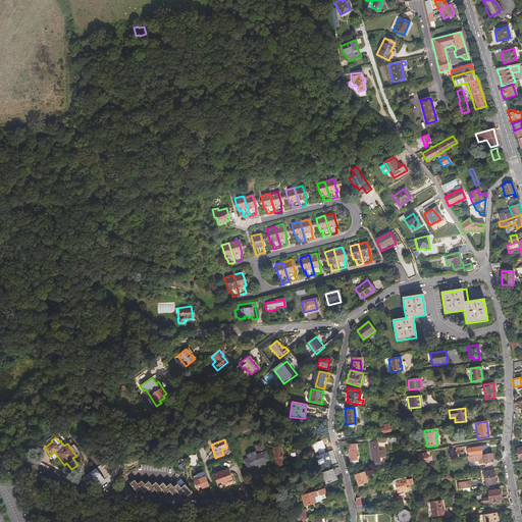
[(318,453),(319,455),(325,453),(324,449),(325,448),(322,440),(312,444),(316,453),(318,453)]
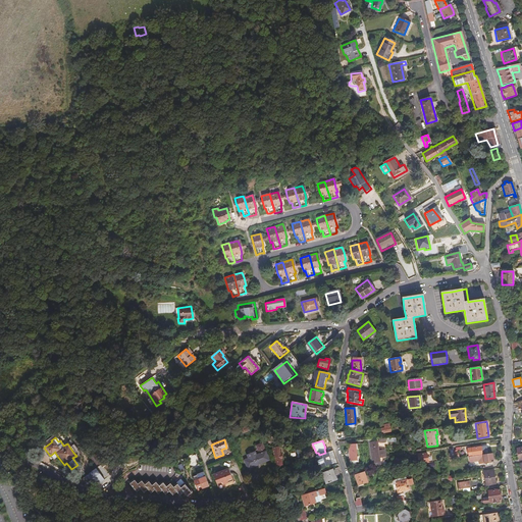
[(356,444),(348,445),(349,459),(349,462),(359,462),(359,456),(356,456),(356,450),(357,449),(356,444)]
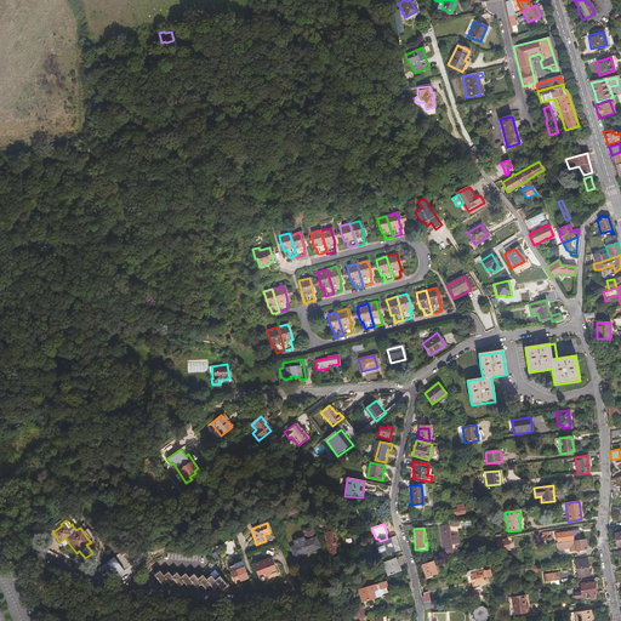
[(444,528),(437,529),(440,553),(451,551),(450,546),(457,545),(456,537),(450,539),(448,530),(444,530),(444,528)]
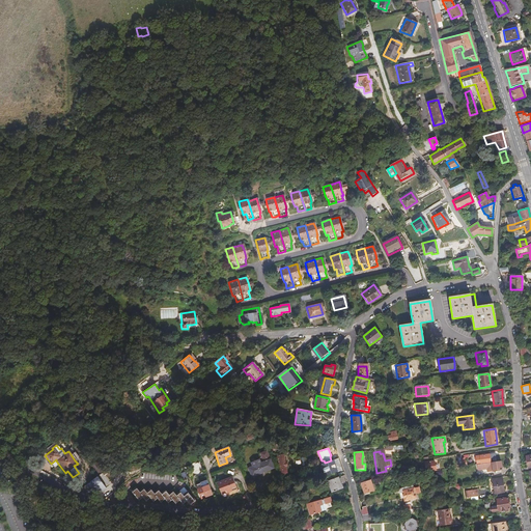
[(270,459),(269,460),(266,452),(259,455),(262,463),(248,469),(251,477),(273,468),(270,459)]
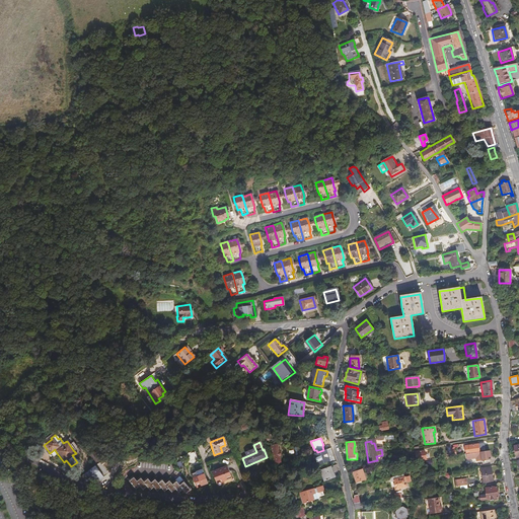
[(277,444),(270,445),(272,459),(273,459),(274,464),(280,463),(279,456),(280,455),(280,451),(278,452),(277,447),(277,444)]
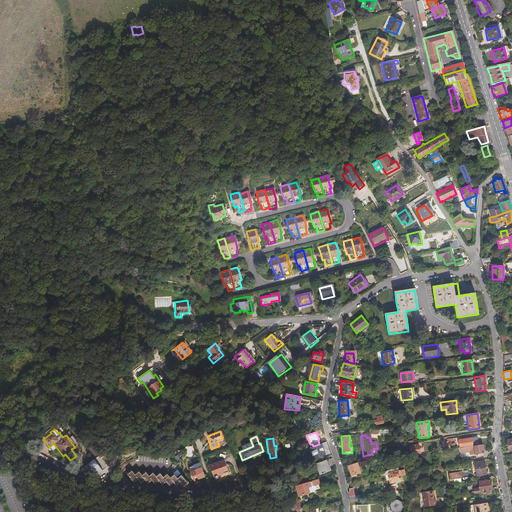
[(471,438),(458,440),(458,441),(457,441),(457,445),(459,445),(459,448),(472,446),(472,442),(471,438)]
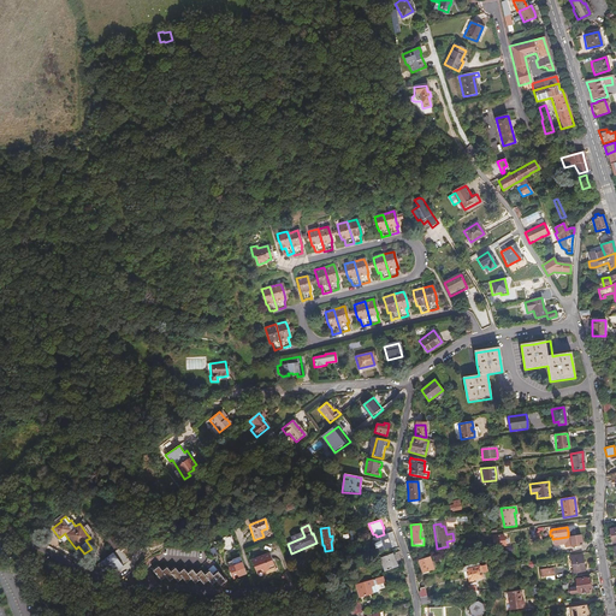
[(532,529),(528,529),(531,543),(534,542),(533,537),(538,535),(538,534),(538,532),(537,532),(532,532),(532,529)]
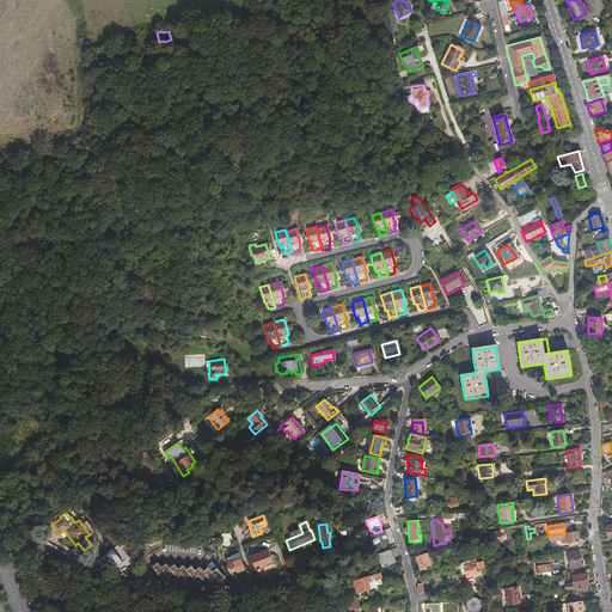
[(391,534),(389,528),(381,531),(374,533),(369,536),(374,548),(384,544),(386,548),(396,544),(391,534)]
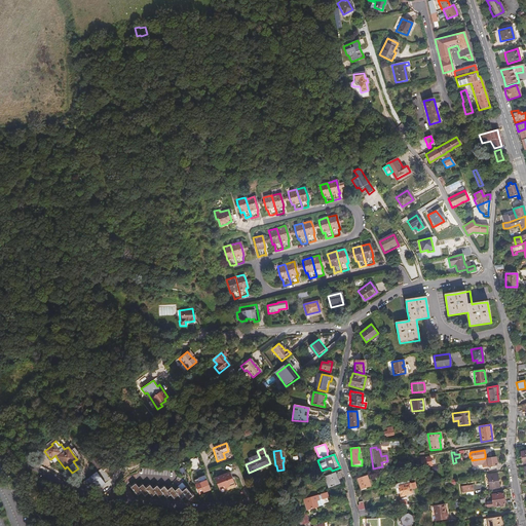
[(413,468),(429,465),(429,463),(430,462),(431,462),(430,459),(428,459),(427,456),(420,457),(420,463),(413,464),(413,468)]
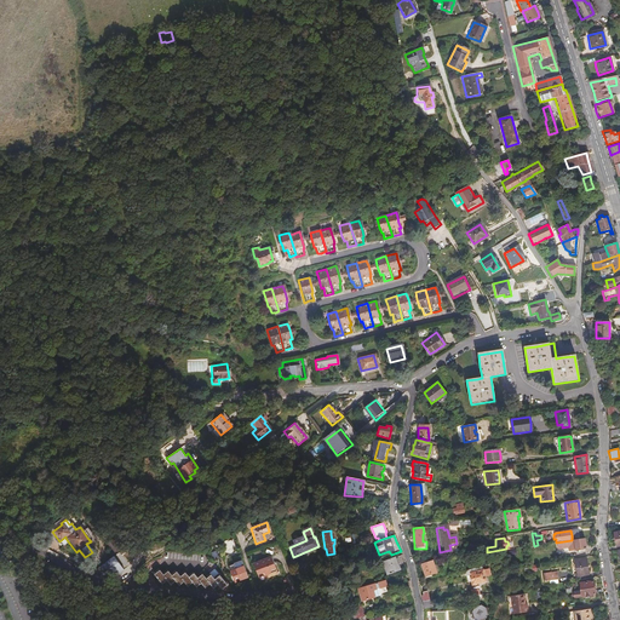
[(572,540),(556,543),(557,547),(568,546),(568,550),(586,547),(585,543),(585,539),(572,540)]
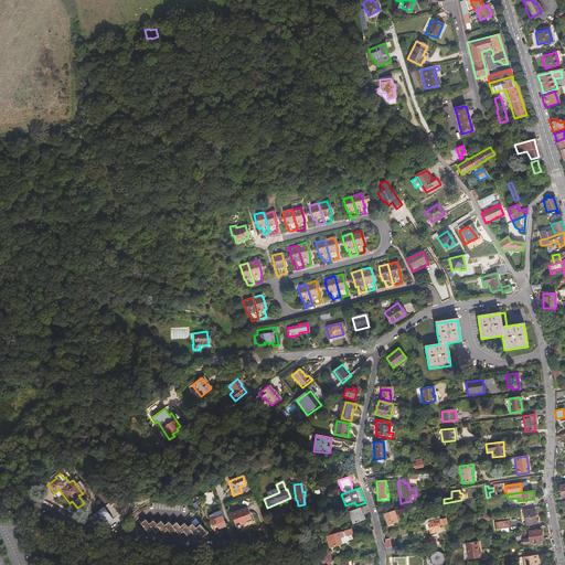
[(100,492),(95,497),(102,505),(107,500),(100,492)]
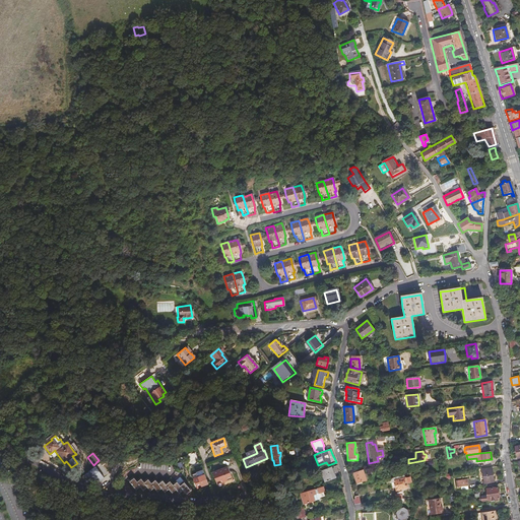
[(336,465),(320,471),(324,481),(334,478),(333,474),(339,472),(336,465)]
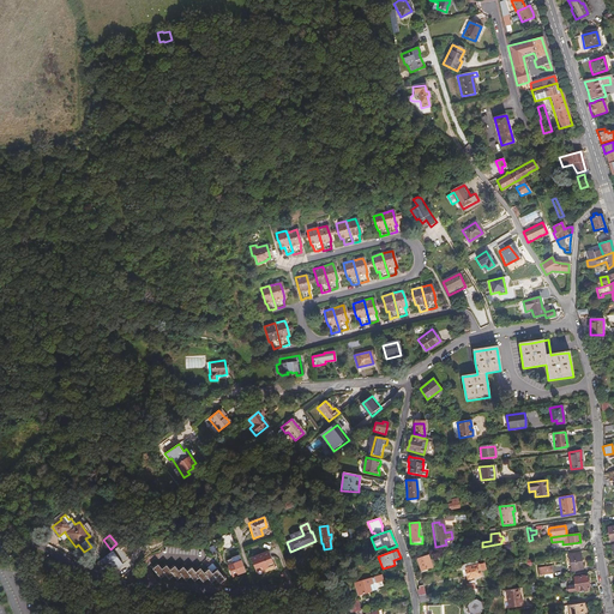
[(251,559),(254,570),(259,569),(260,571),(265,570),(272,567),(266,553),(251,559)]
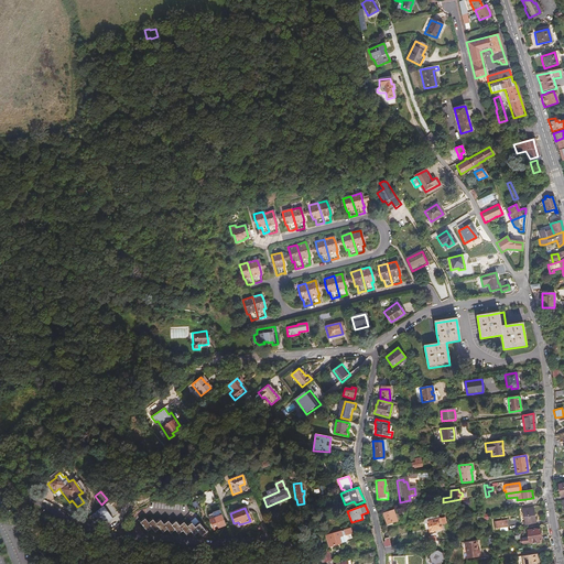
[(392,509),(382,513),(384,520),(386,524),(397,521),(392,509)]
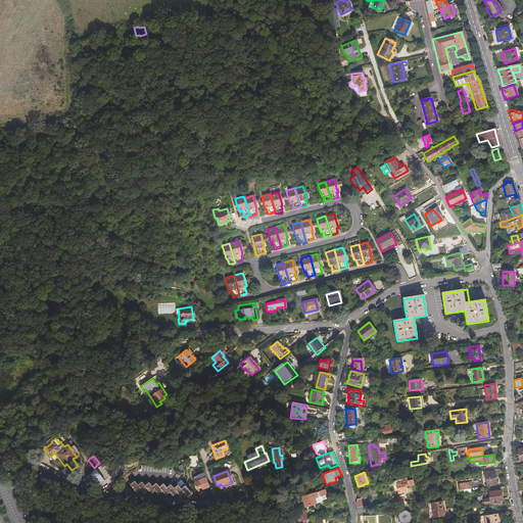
[(493,472),(484,473),(486,483),(484,483),(484,486),(495,484),(494,478),(493,472)]
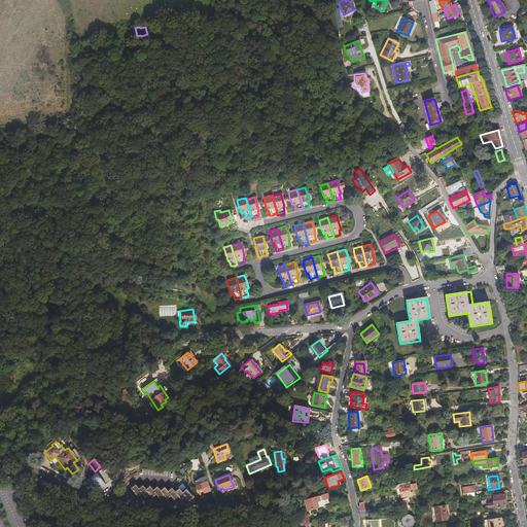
[(201,482),(194,484),(198,495),(204,493),(209,491),(206,482),(202,484),(201,482)]
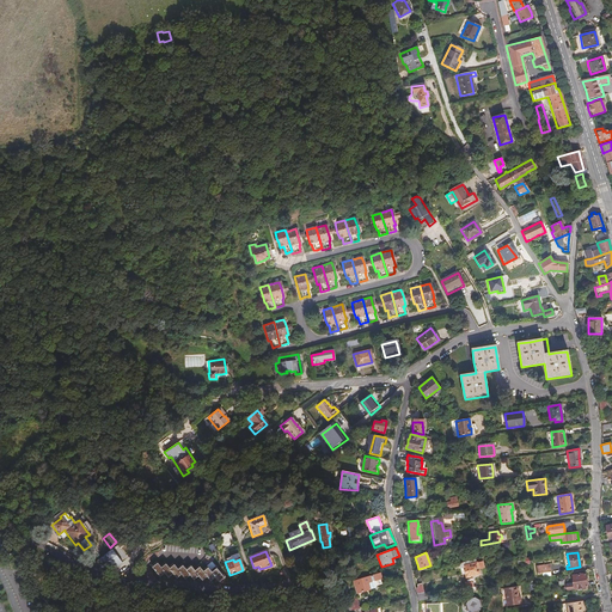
[(123,569),(111,562),(108,570),(121,575),(123,569)]
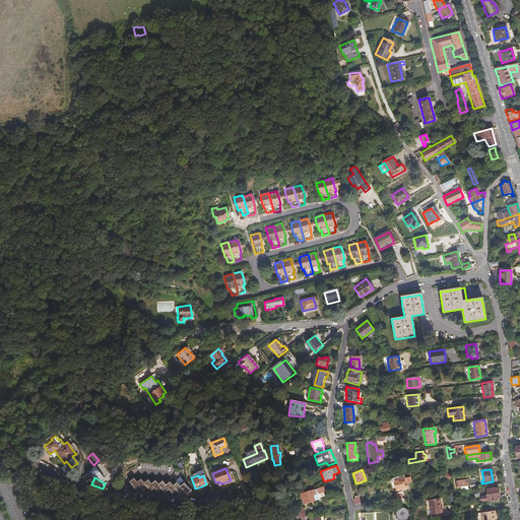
[(159,489),(163,493),(167,490),(171,494),(174,491),(178,494),(181,491),(184,495),(189,491),(182,482),(178,485),(174,481),(171,484),(167,480),(164,483),(160,480),(155,483),(152,479),(148,482),(145,478),(141,482),(138,478),(134,481),(131,478),(127,481),(134,491),(138,488),(141,491),(145,488),(148,492),(152,489),(155,493),(159,489)]
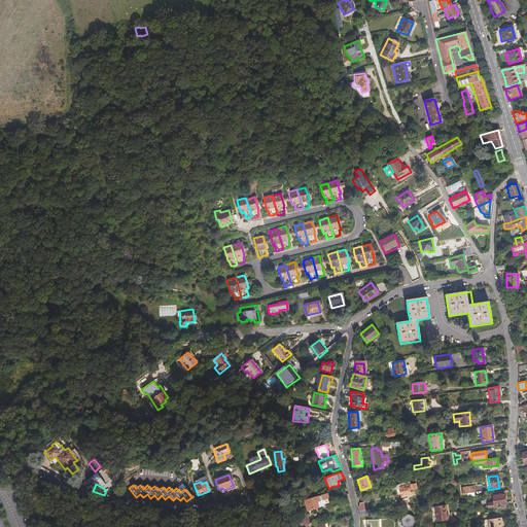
[(401,497),(413,494),(411,485),(410,485),(398,488),(398,485),(393,486),(394,489),(395,489),(396,492),(397,495),(400,494),(401,497)]
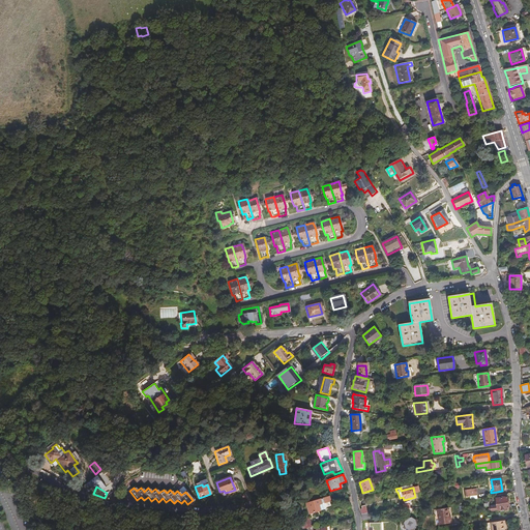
[(474,489),(463,490),(464,497),(475,496),(474,489)]
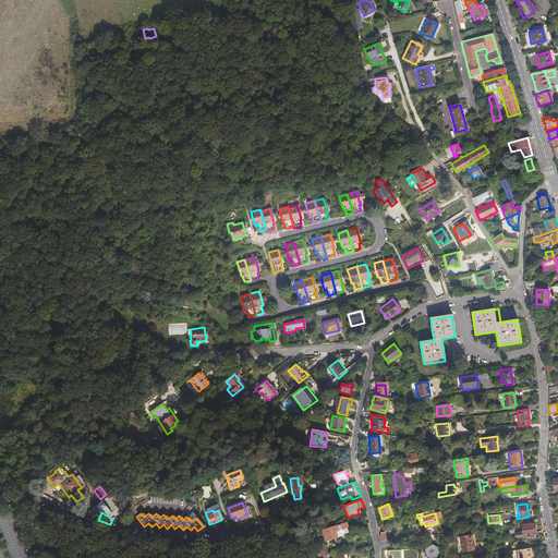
[(344,522),(322,531),(326,542),(337,538),(337,537),(341,535),(340,533),(339,530),(346,528),(344,522)]
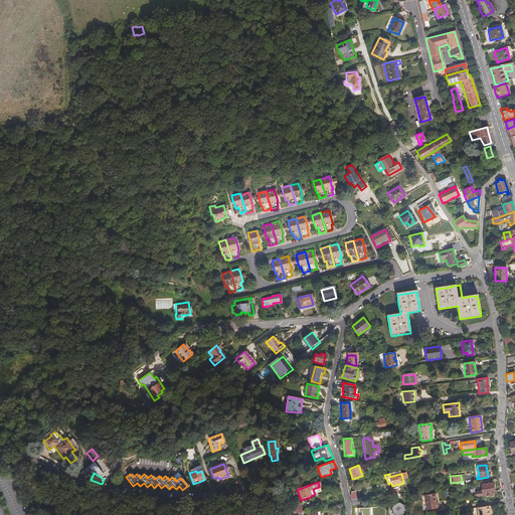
[(474,496),(476,496),(476,497),(486,495),(488,495),(493,494),(492,489),(491,483),(480,484),(481,490),(476,491),(476,492),(475,493),(473,495),(474,496)]
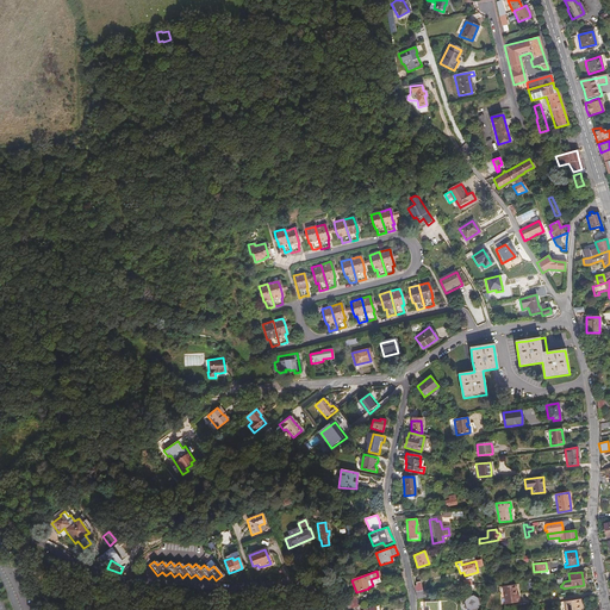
[(514,585),(502,586),(504,605),(518,603),(517,597),(517,593),(515,593),(514,585)]
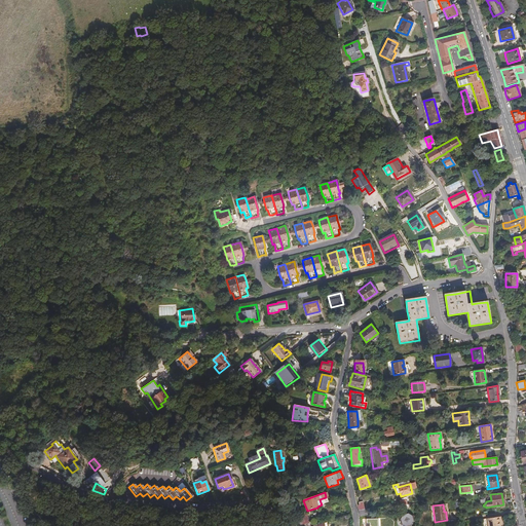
[(408,525),(410,525),(413,521),(411,516),(407,514),(401,516),(400,520),(401,522),(401,525),(403,525),(408,525)]
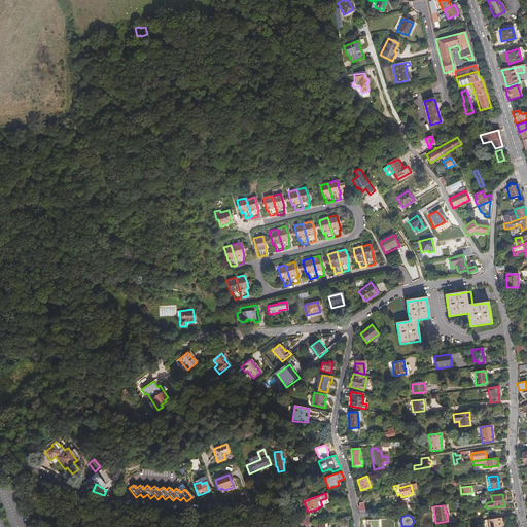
[(306,516),(290,521),(294,523),(296,526),(299,526),(309,524),(308,521),(306,516)]
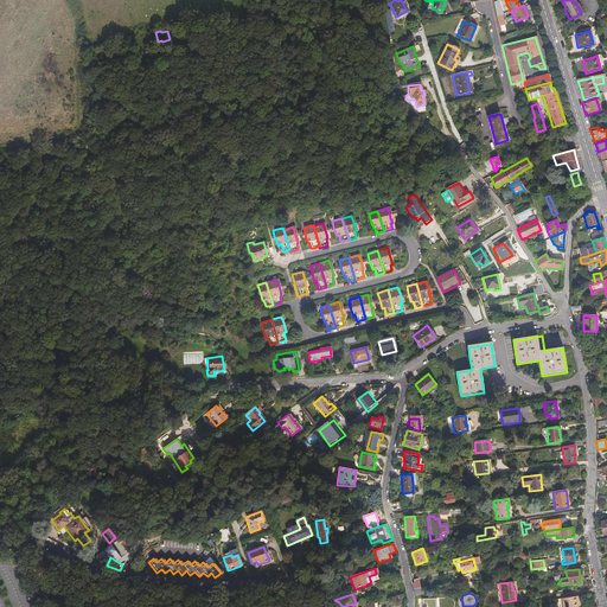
[(576,596),(562,599),(562,606),(577,606),(577,605),(576,596)]
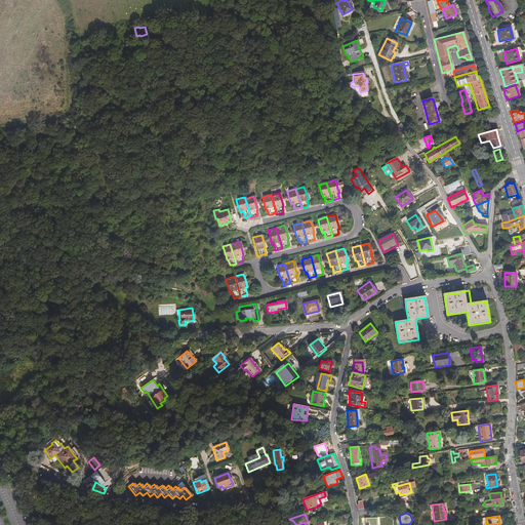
All buildings are outlined.
